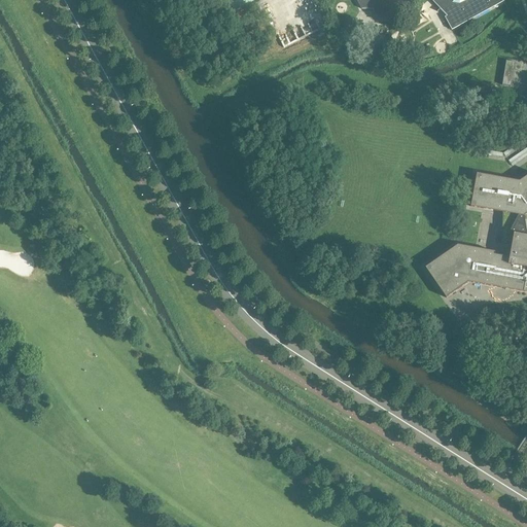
[(229,0),(234,11),(255,0),(229,0)]
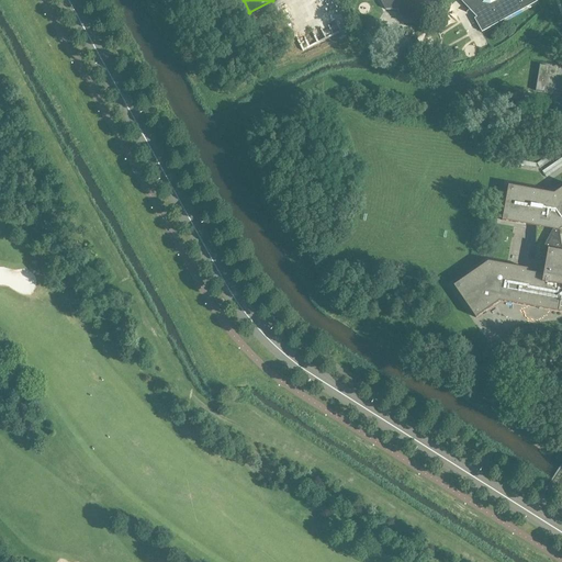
[(380,0),(385,10),(397,10),(403,20),(415,21),(420,11),(416,1),(416,0),(380,0)]
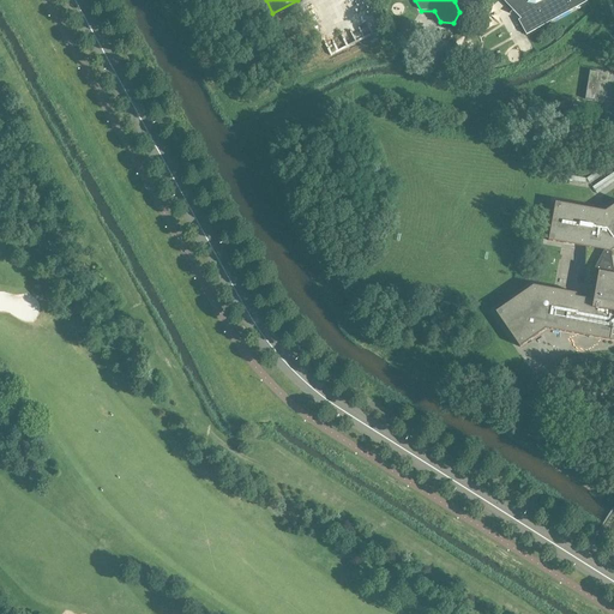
[(503,0),(512,10),(512,11),(521,18),(518,20),(527,35),(587,1),(585,0),(503,0)]
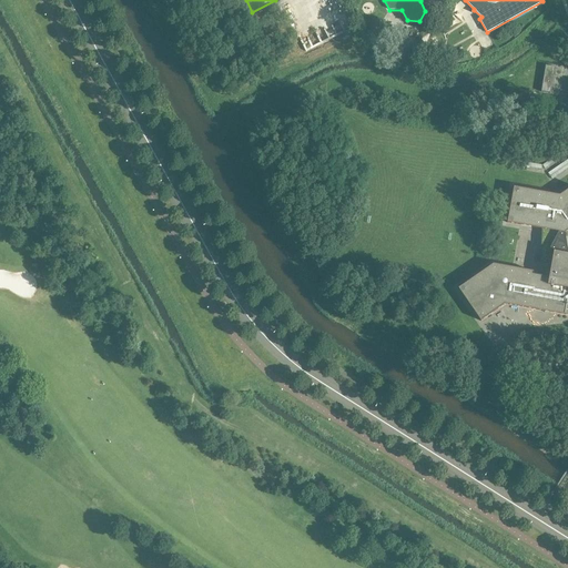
[(555,67),(545,66),(541,91),(551,93),(555,67)]
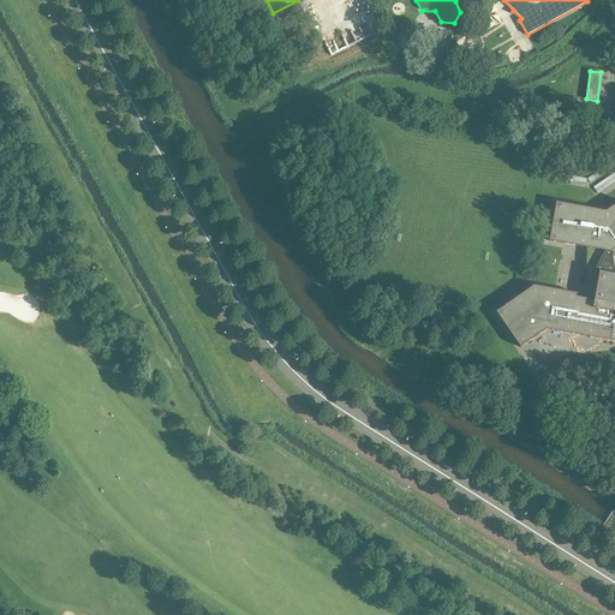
[(614,341),(614,275),(611,252),(614,249),(614,204),(605,212),(556,203),(549,242),(563,244),(586,248),(584,299),(577,297),(577,294),(556,291),(533,286),(496,312),(520,347),(547,329),(614,341)]
